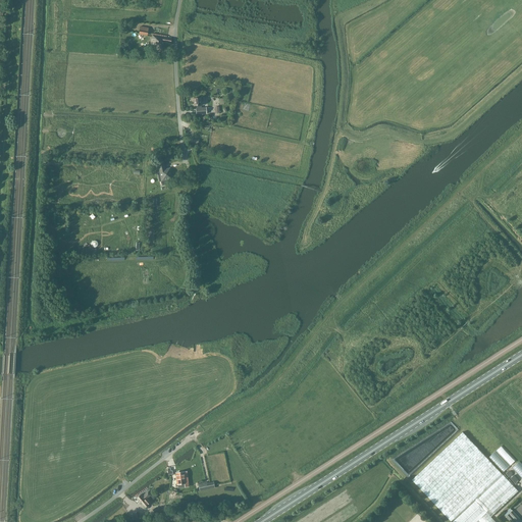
[(149,28),(140,27),(139,35),(147,36),(149,28)]
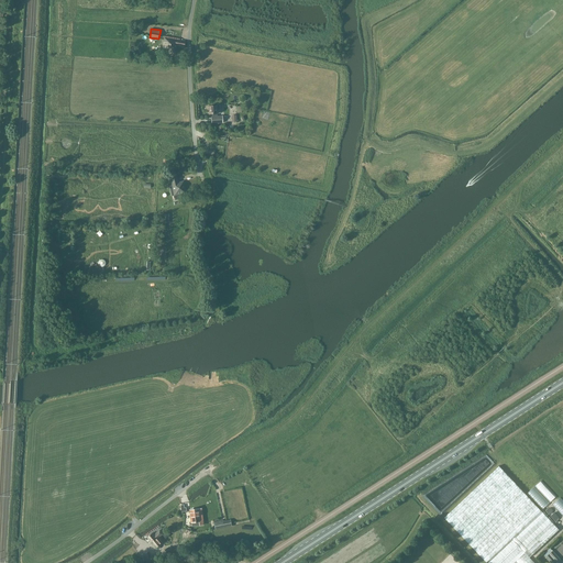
[(179,39),(165,36),(163,51),(166,51),(166,53),(175,54),(177,46),(184,47),(185,42),(179,41),(179,39)]
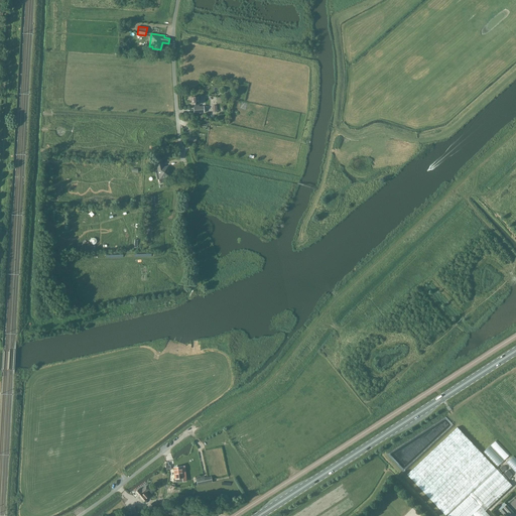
[(202,100),(202,96),(199,97),(199,98),(191,98),(191,105),(194,104),(195,107),(194,107),(195,113),(205,113),(204,107),(200,107),(199,104),(202,104),(202,100)]
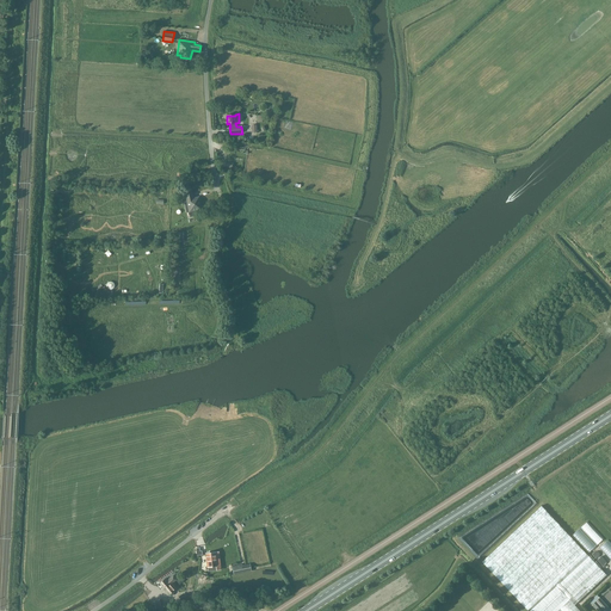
[(186,211),(189,211),(201,209),(198,196),(192,197),(191,192),(185,193),(186,199),(184,199),(186,211)]
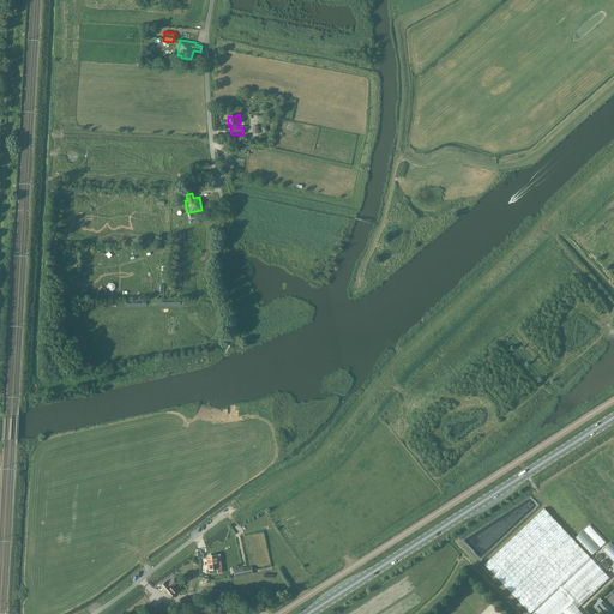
[(181,233),(176,233),(176,242),(175,242),(175,252),(180,252),(180,244),(184,244),(185,234),(181,234),(181,233)]
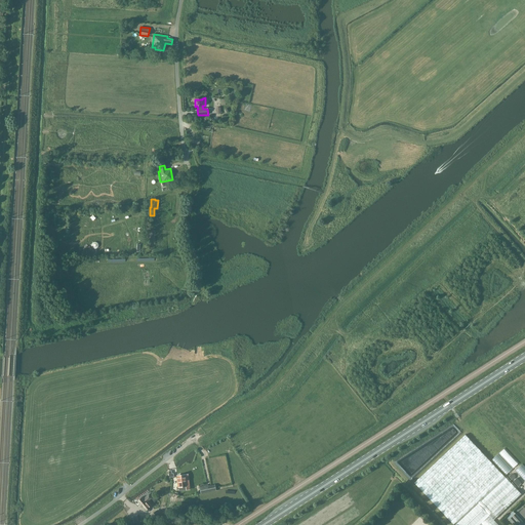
[(414,483),(454,524),(498,524),(494,520),(521,494),(517,490),(506,479),(466,435),(414,483)]
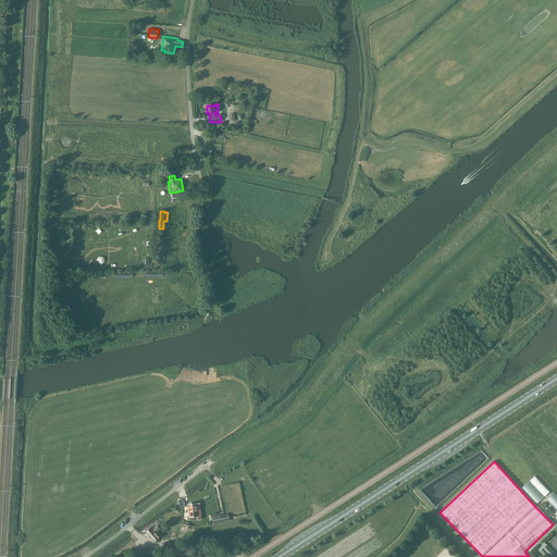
[(188,505),(188,514),(189,521),(198,520),(197,510),(200,510),(199,504),(188,505)]
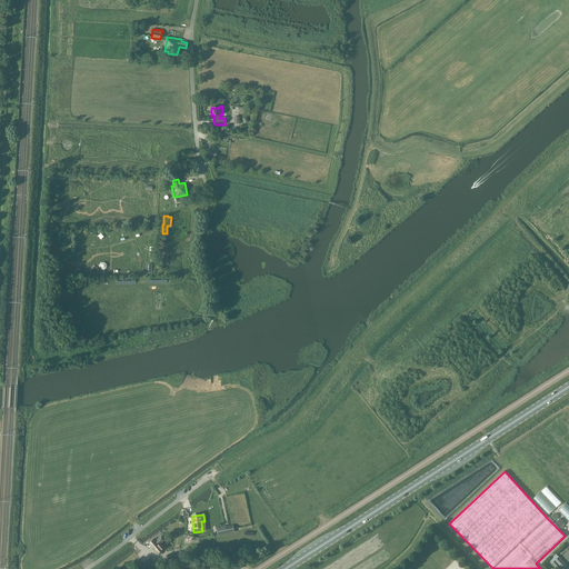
[(216,529),(217,535),(233,531),(232,526),(225,527),(225,523),(215,526),(216,529)]
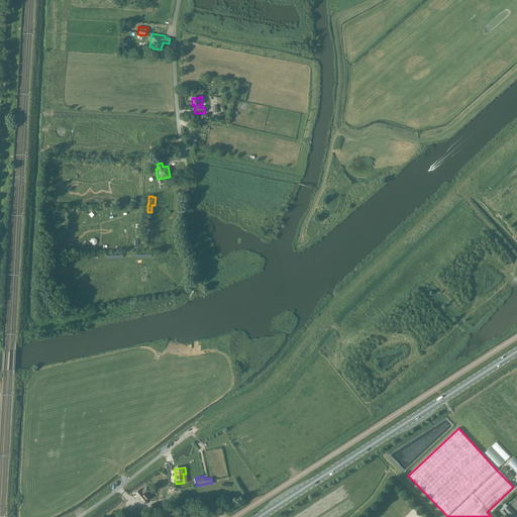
[(145,494),(148,491),(146,488),(141,492),(139,490),(135,493),(138,497),(136,498),(142,504),(143,505),(144,505),(146,503),(146,502),(146,500),(148,498),(145,494)]
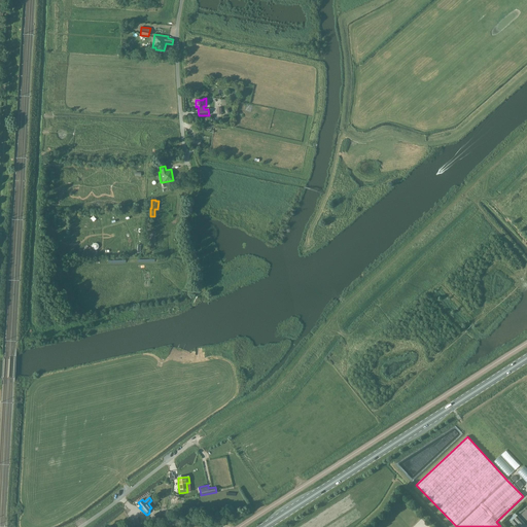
[(508,519),(511,522),(516,526),(526,526),(517,516),(515,513),(508,519)]
